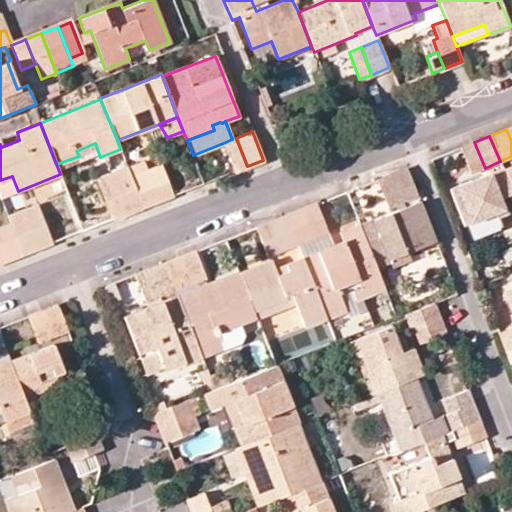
[(223,143),(234,172),(247,166),(236,138),(232,139),(223,143)]
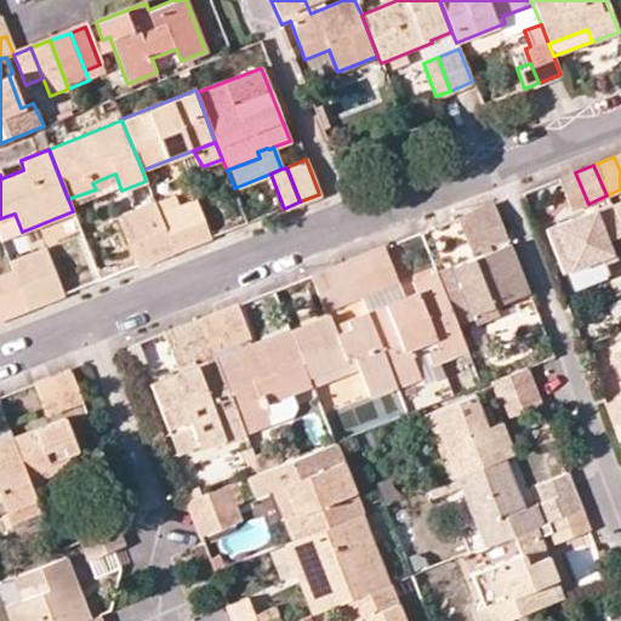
[(563,177),(558,178),(571,211),(588,204),(575,172),(563,177)]
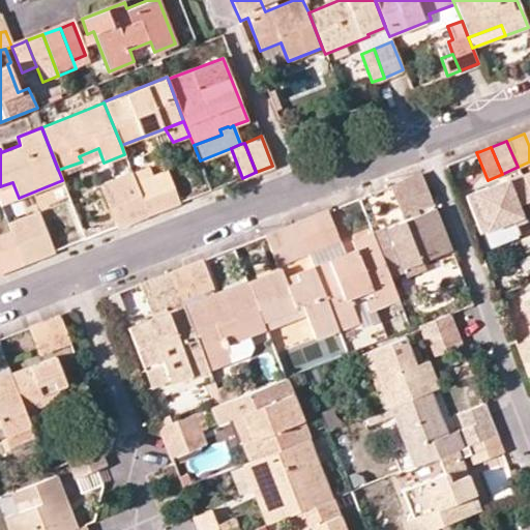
[(148,214),(165,208),(151,175),(148,166),(130,173),(148,214)]
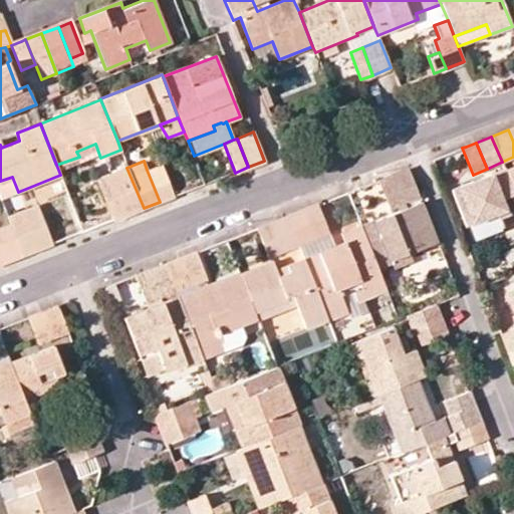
[(162,201),(173,197),(161,165),(147,170),(160,202),(162,201)]
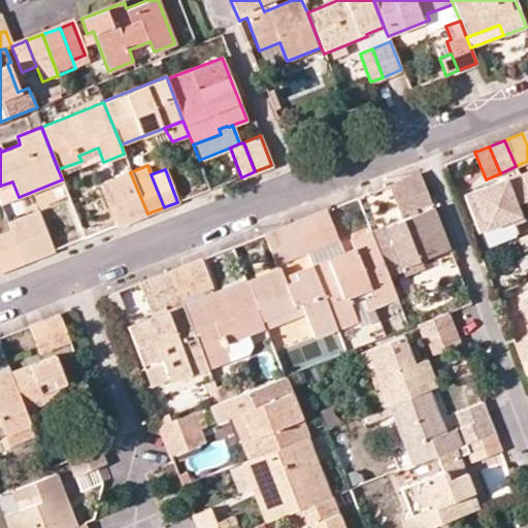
[(527,169),(518,173),(527,198),(527,169)]
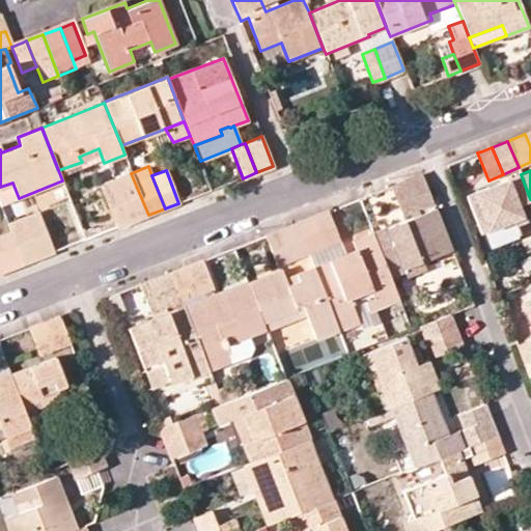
[(132,221),(148,215),(131,173),(131,172),(115,178),(132,221)]
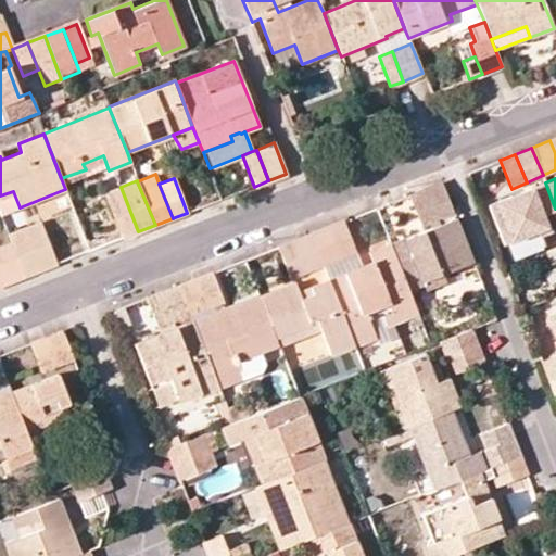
[(442,182),(424,190),(437,219),(453,213),(442,182)]
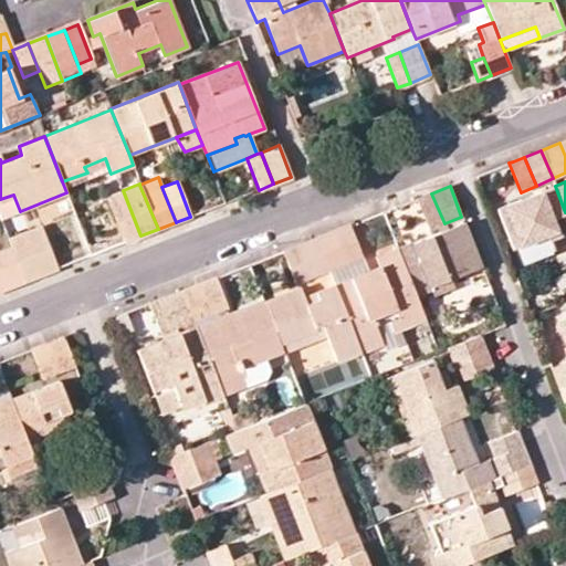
[(565,212),(555,186),(496,209),(512,248),(533,240),(530,231),(543,226),(552,249),(565,243),(565,212)]
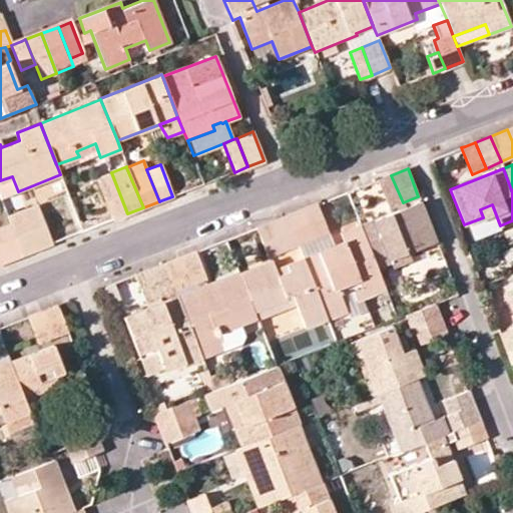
[(127,213),(111,172),(97,177),(113,219),(127,213)]
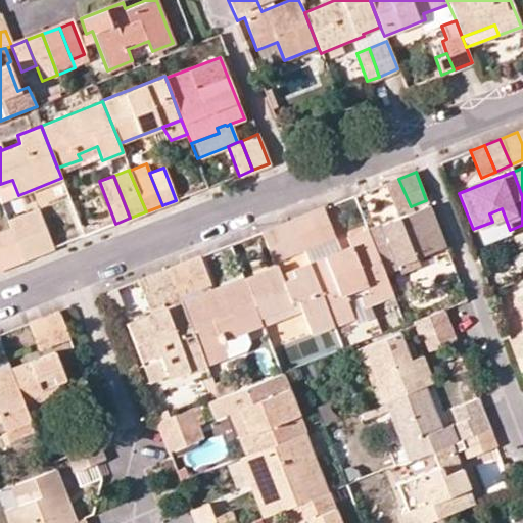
[(391,181),(384,184),(396,211),(411,206),(398,179),(391,181)]
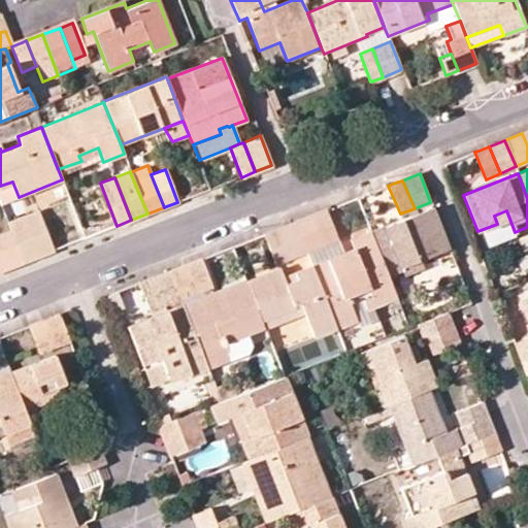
[(369,231),(387,277),(402,271),(404,276),(424,269),(421,261),(449,250),(432,207),(369,231)]
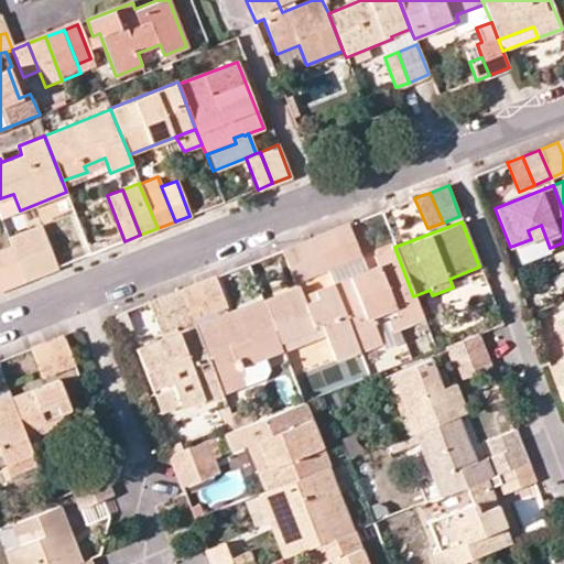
[(41,273),(57,267),(39,224),(23,230),(41,273)]
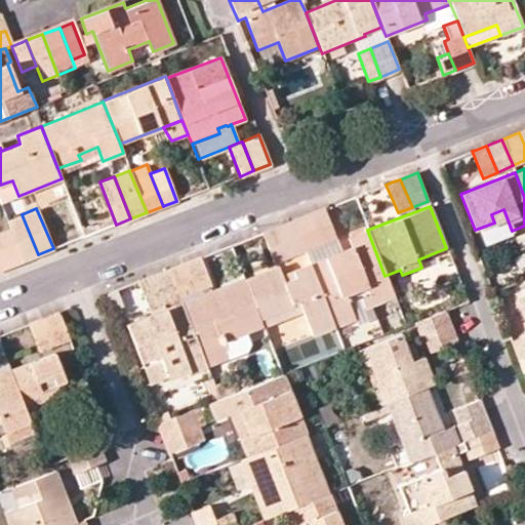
[(23,260),(38,254),(22,214),(7,219),(9,228),(23,260)]
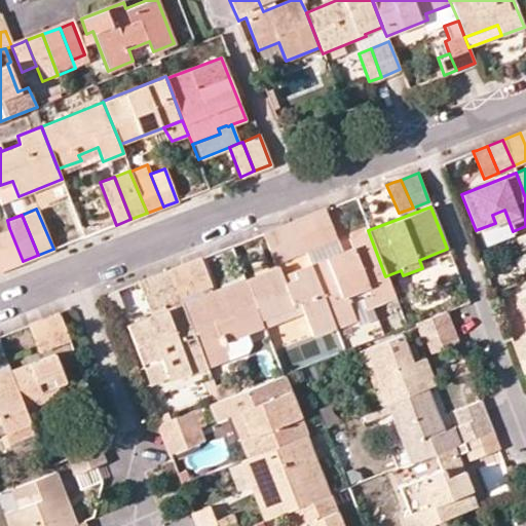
[(23,261),(9,228),(0,231),(0,255),(5,268),(23,261)]
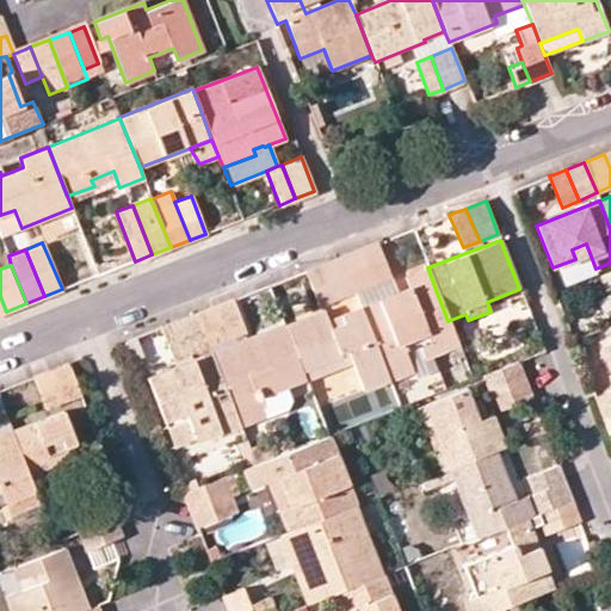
[(310,270),(306,271),(319,304),(334,298),(321,265),(310,270)]
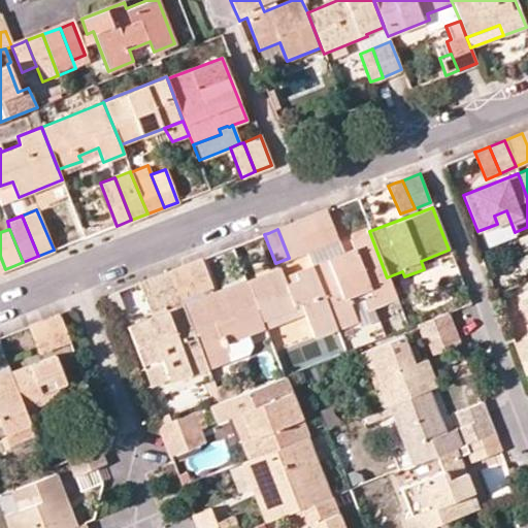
[(310,264),(335,329),(356,321),(348,299),(361,294),(367,310),(390,302),(393,310),(399,308),(387,277),(369,231),(350,239),(353,248),(310,264)]
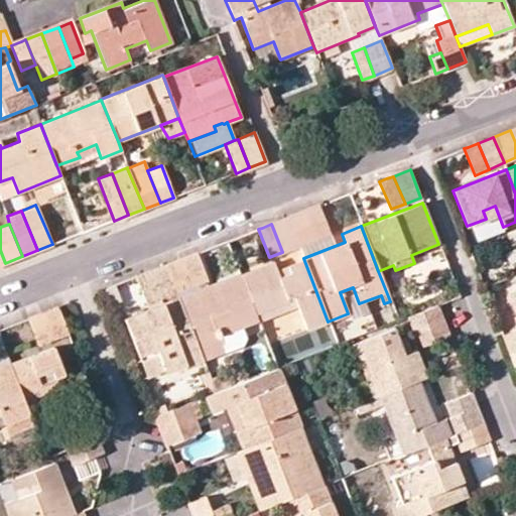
[(181,259),(192,287),(208,281),(197,253),(187,256),(181,259)]
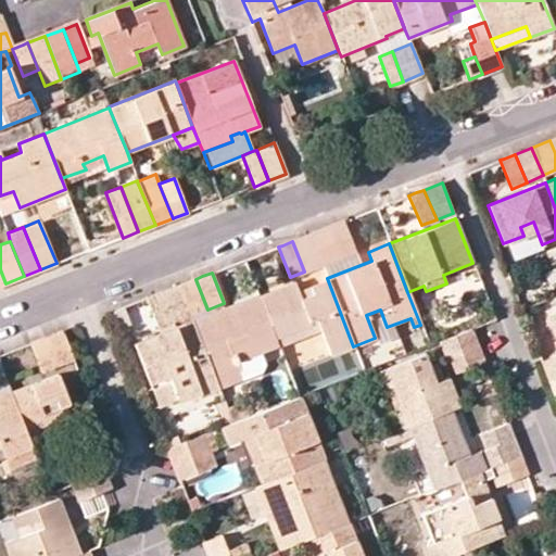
[(257,295),(277,346),(319,330),(329,356),(353,346),(327,278),(297,290),(293,281),(257,295)]
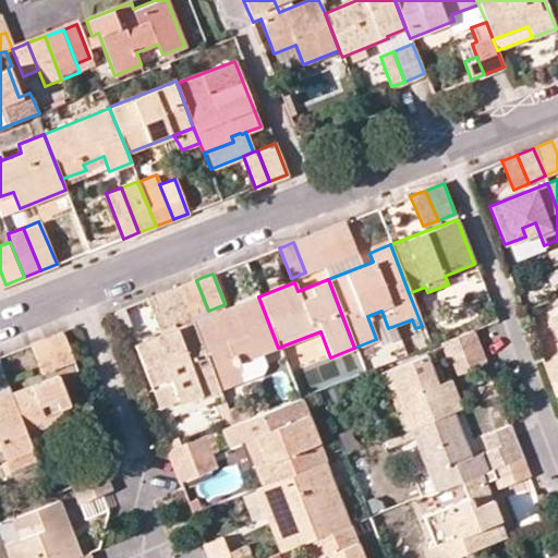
[(179,287),(191,317),(208,311),(196,280),(179,287)]
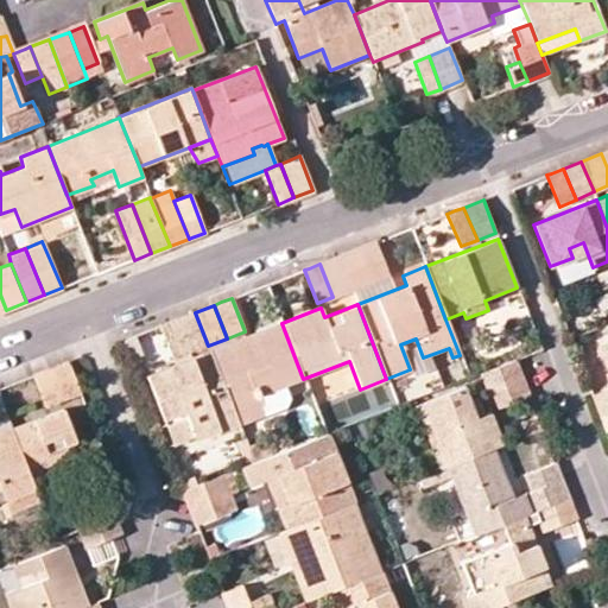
[(195,312),(177,320),(190,353),(208,346),(195,312)]
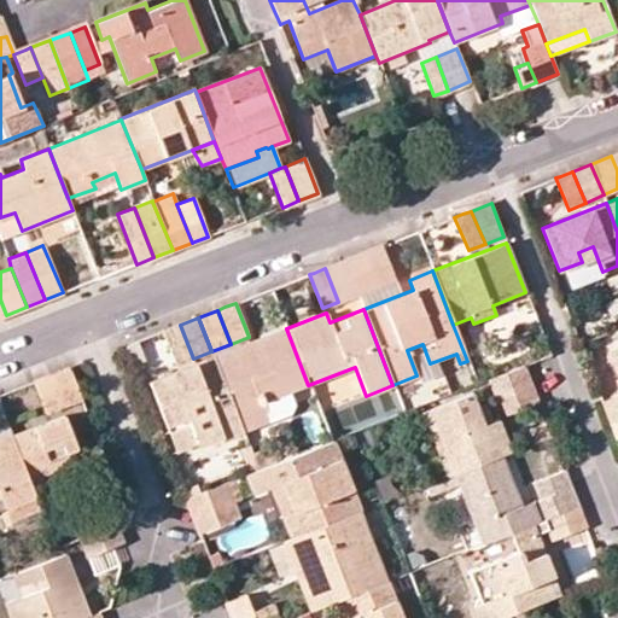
[(180,325),(163,331),(175,366),(193,359),(180,325)]
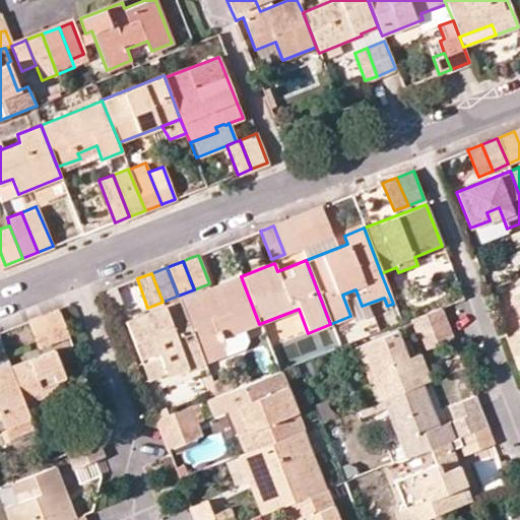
[(259,324),(241,276),(180,301),(203,362),(208,374),(215,372),(210,360),(224,354),(221,346),(225,345),(222,338),(259,324)]
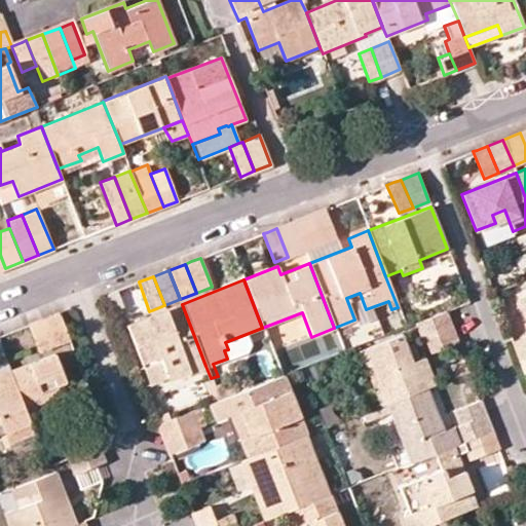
[(205,366),(182,304),(128,325),(145,369),(161,363),(167,377),(168,380),(205,366)]
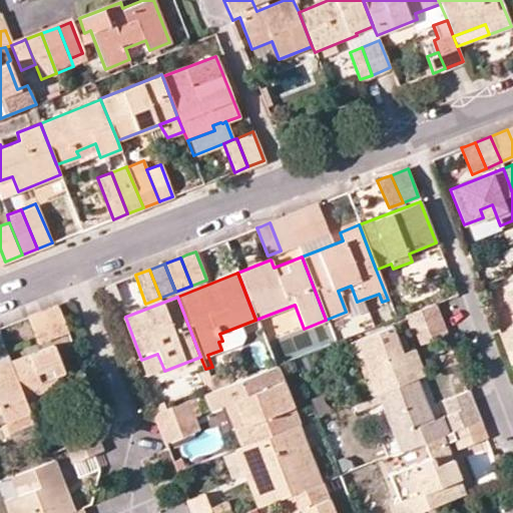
[(435,304),(404,315),(412,334),(415,333),(441,322),(435,304)]
